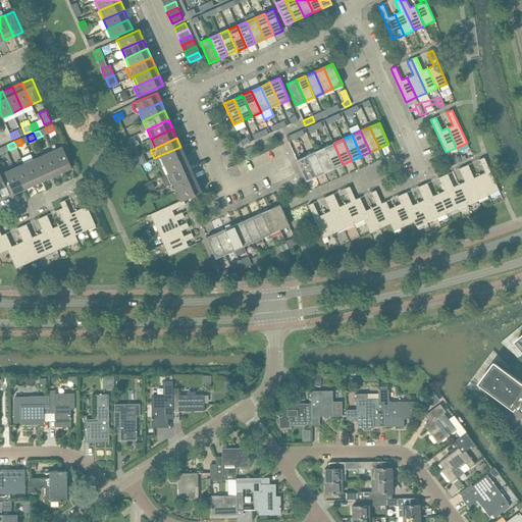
[(333,143),(324,147),(333,169),(343,164),(333,143)]
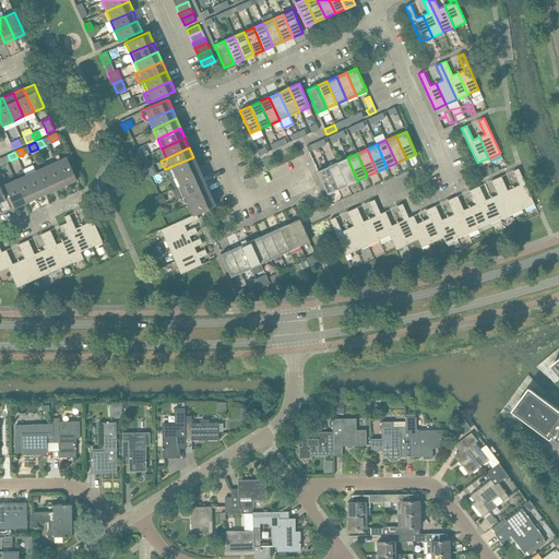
[(145,156),(140,158),(144,167),(149,166),(150,165),(145,156)]
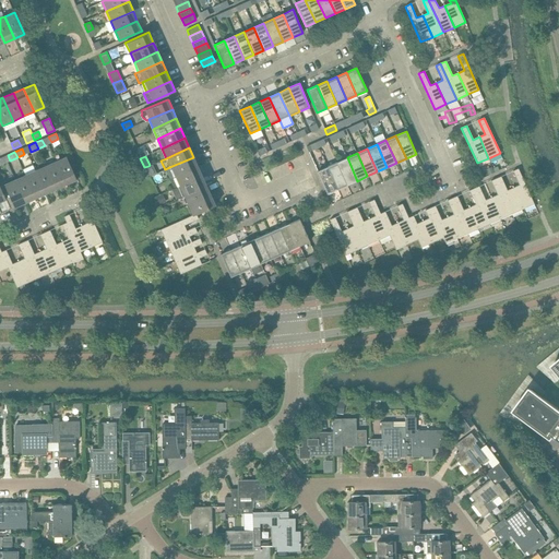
[(56,162),(67,185),(76,180),(67,157),(56,162)]
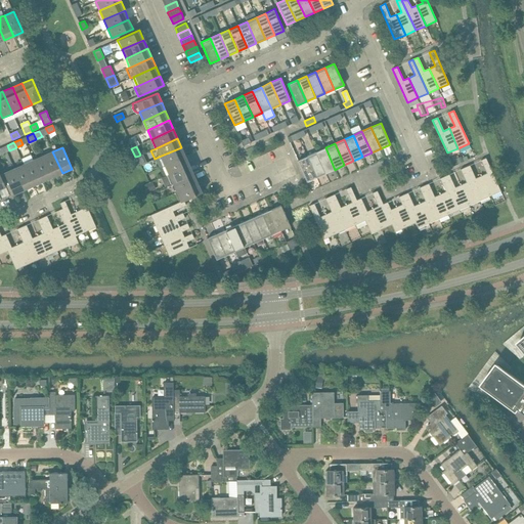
[(185,156),(181,147),(159,157),(163,166),(185,156)]
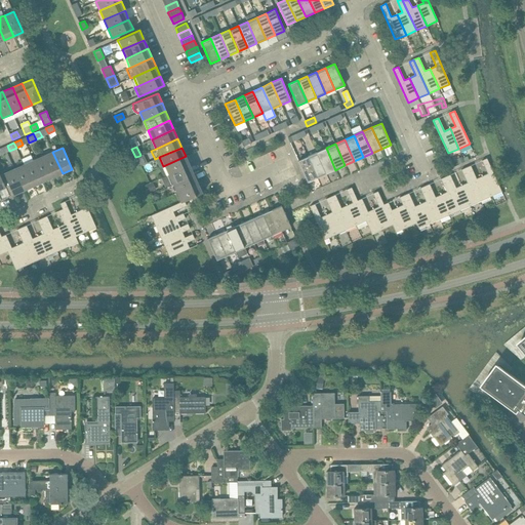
[(326,148),(317,152),(326,174),(335,170),(326,148)]
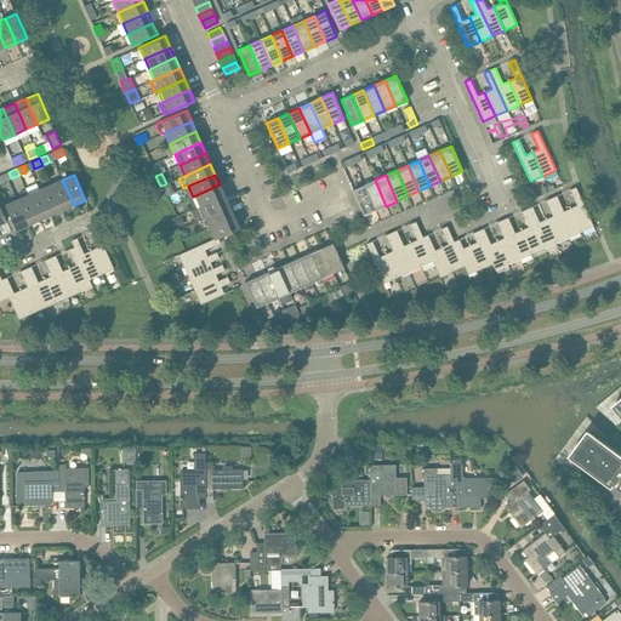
[(51,184),(62,210),(74,205),(62,180),(51,184)]
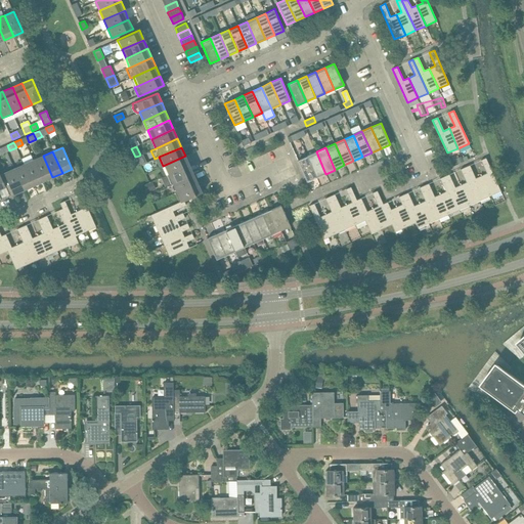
[(316,151),(307,156),(316,178),(325,174),(316,151)]
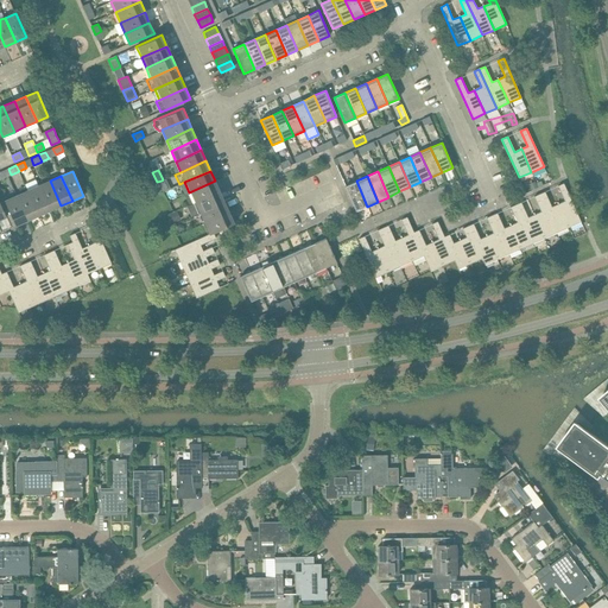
[(156,183),(152,185),(157,195),(160,194),(163,192),(164,191),(166,190),(170,189),(165,179),(163,181),(159,182),(157,183),(156,183)]
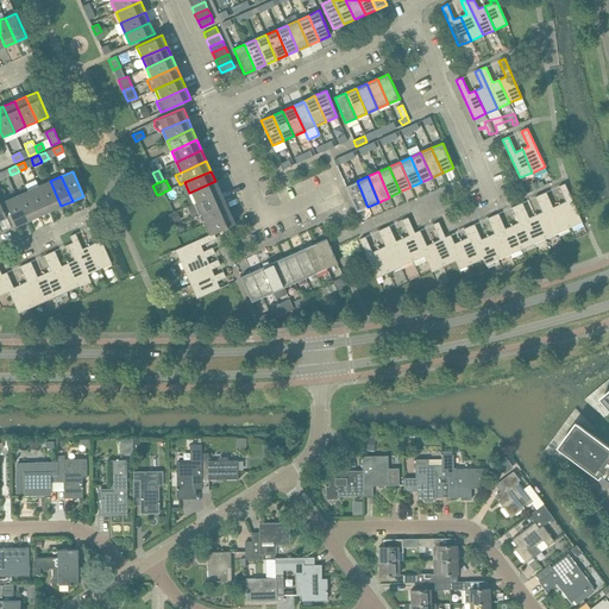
[(61,206),(50,181),(39,186),(50,211),(61,206)]
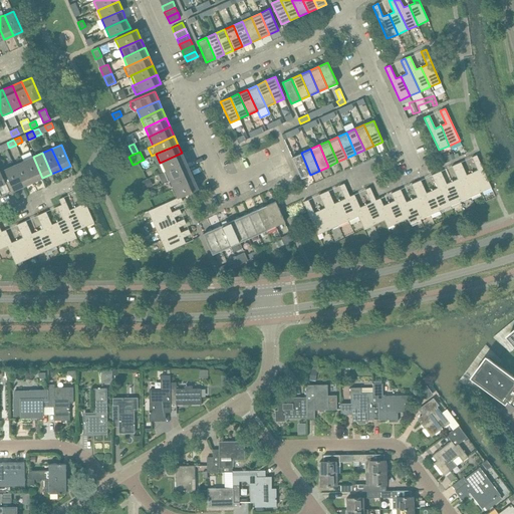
[(160,163),(164,172),(186,162),(182,153),(160,163)]
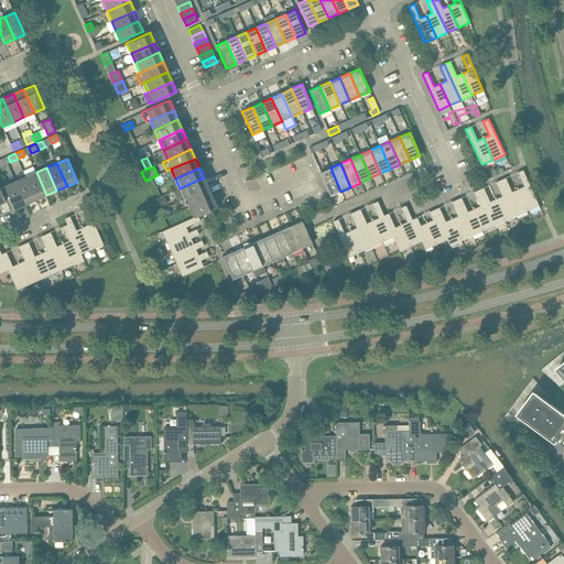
[(320,173),(331,196),(340,192),(331,167),(320,173)]
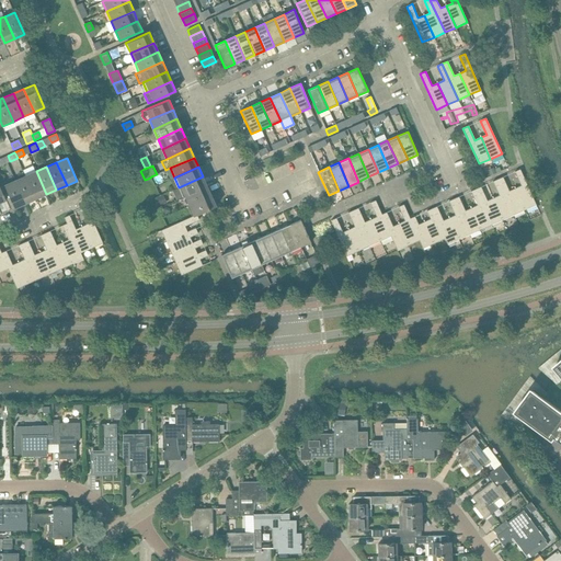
[(521,185),(515,189),(525,209),(536,205),(521,169),(515,171),(521,185)]
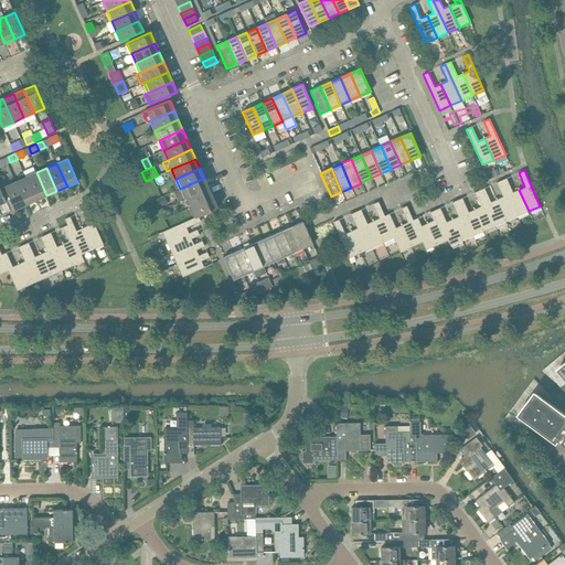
[(46,195),(36,172),(25,177),(36,201),(46,195)]
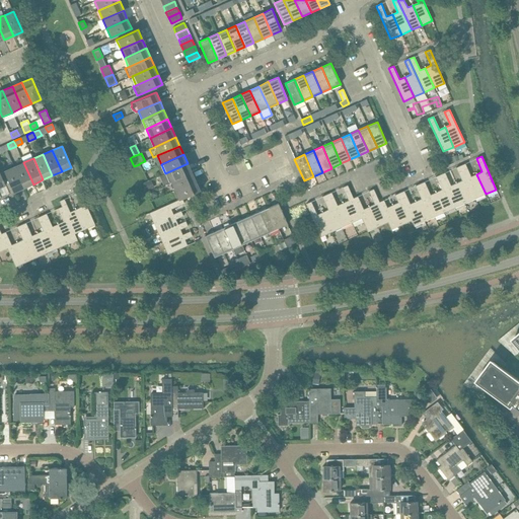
[(33,184),(23,162),(14,167),(23,189),(33,184)]
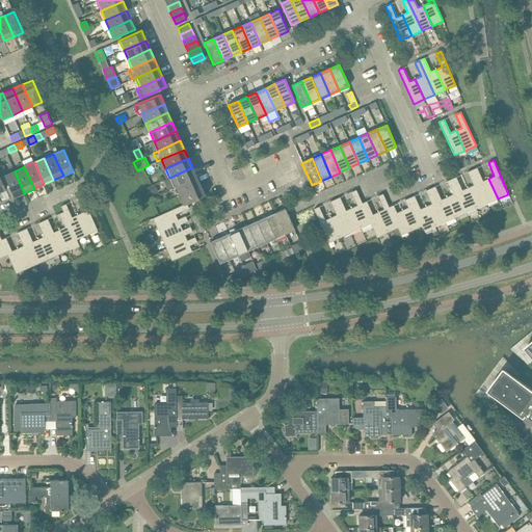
[(192,167),(169,178),(174,187),(196,177),(192,167)]
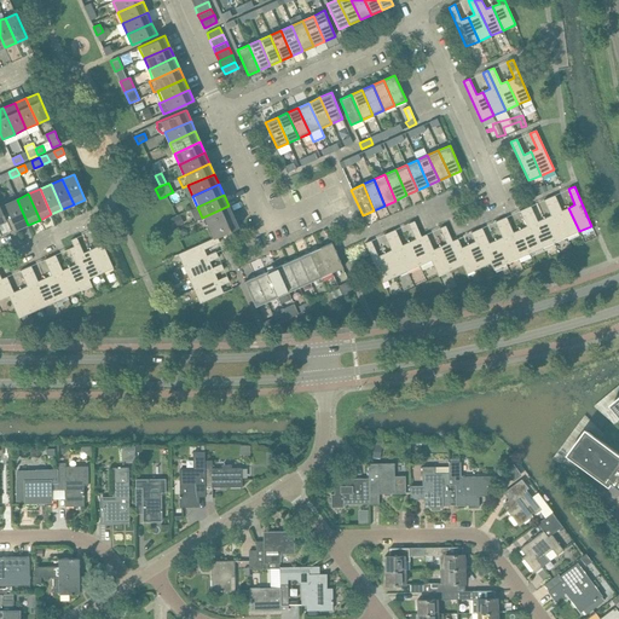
[(567,237),(579,231),(568,208),(562,210),(555,195),(549,197),(567,237)]
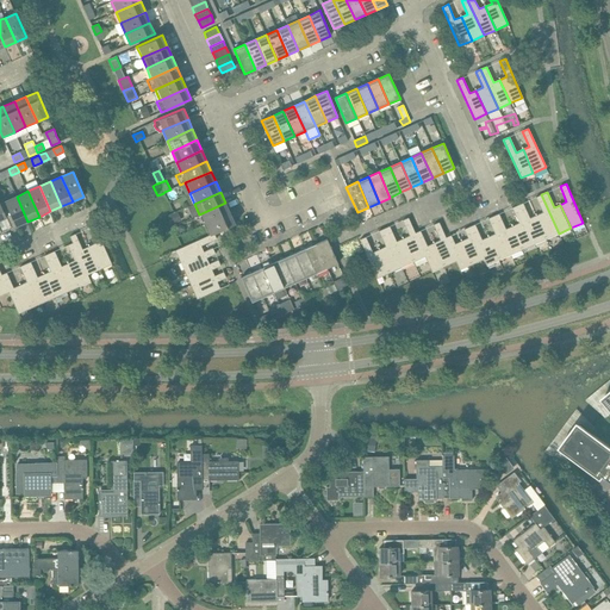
[(547,238),(559,234),(541,194),(536,197),(542,212),(536,216),(547,238)]
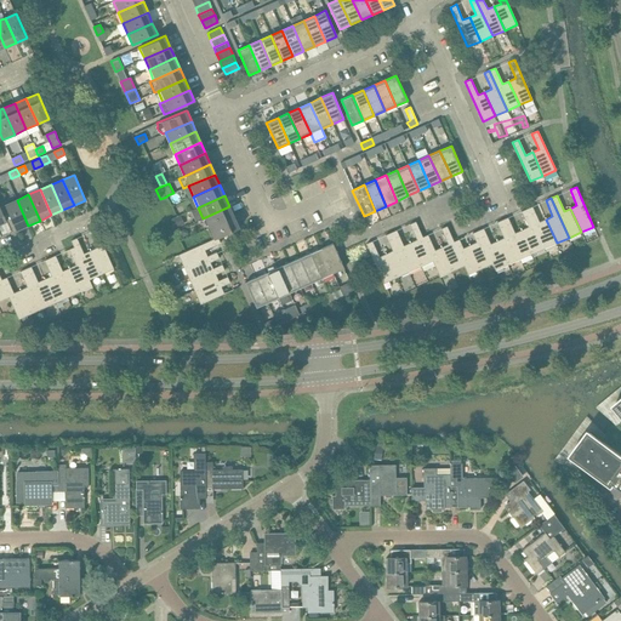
[(28,226),(17,200),(5,205),(16,231),(28,226)]
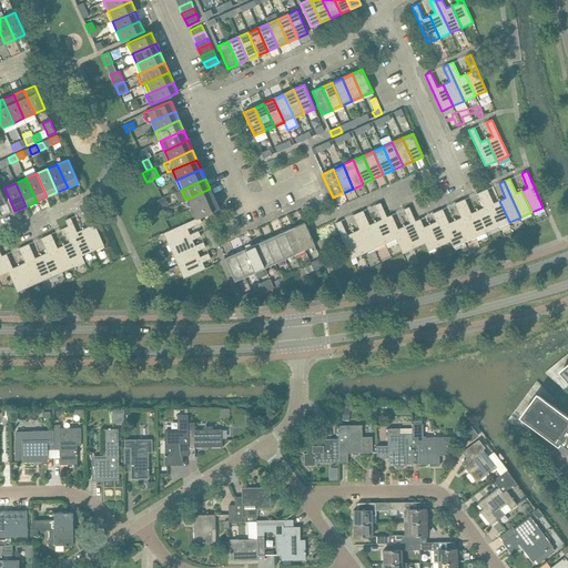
[(185,200),(190,210),(214,199),(210,189),(185,200)]
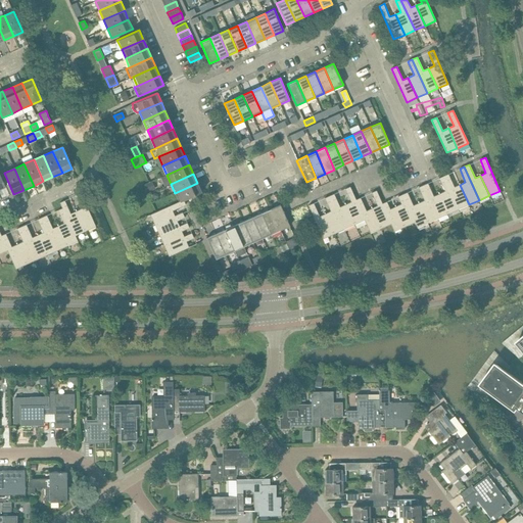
[(459,209),(469,204),(460,185),(455,187),(448,174),(443,176),(459,209)]
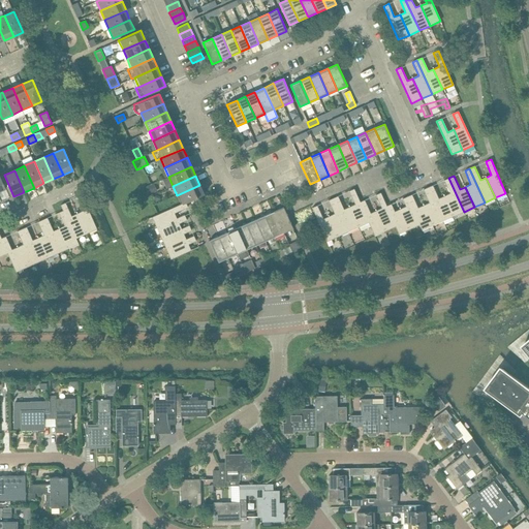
[(454,216),(464,212),(448,178),(444,180),(449,193),(444,196),(454,216)]
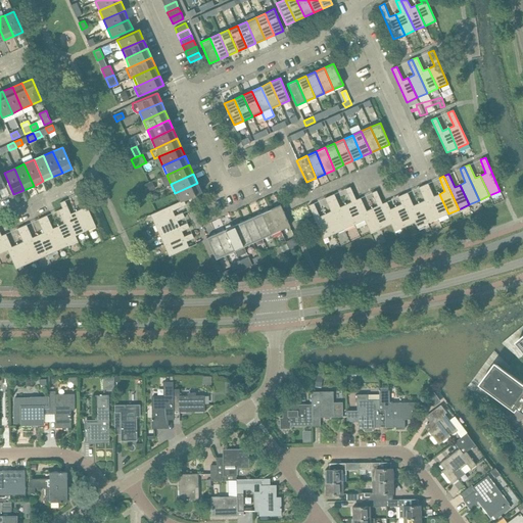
[(148,184),(144,185),(147,192),(151,190),(152,190),(149,183),(148,184)]
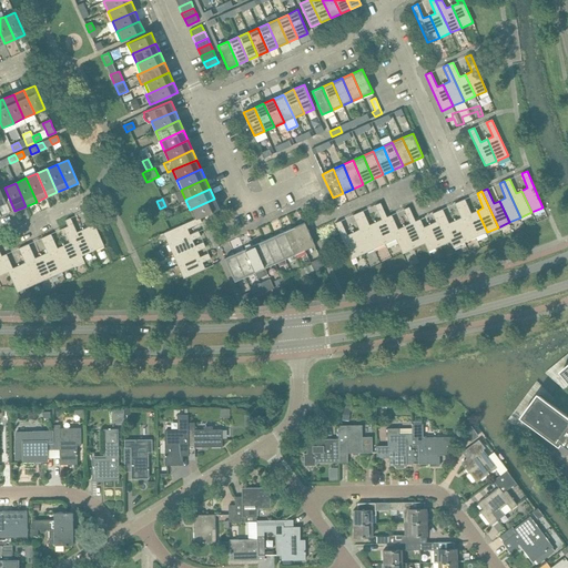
[(214,199),(190,210),(194,219),(200,217),(219,209),(214,199)]
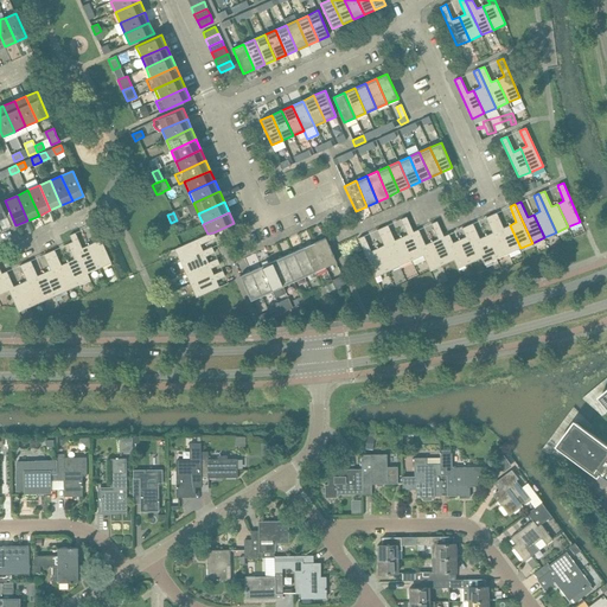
[(491,215),(508,254),(521,248),(510,225),(503,228),(497,212),(491,215)]
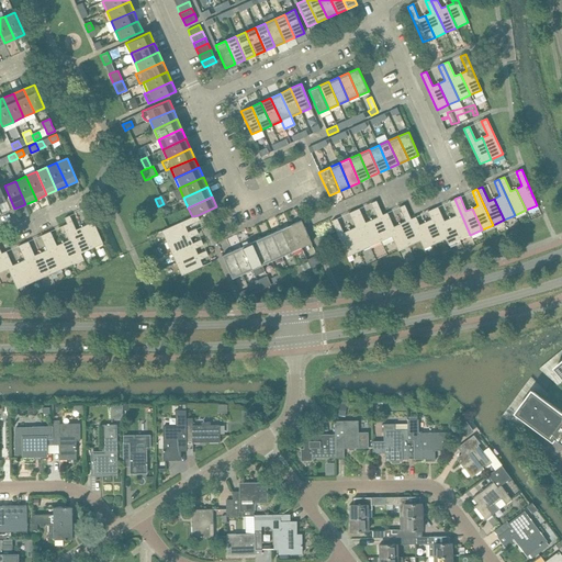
[(460,239),(470,235),(454,199),(449,201),(456,215),(450,218),(460,239)]
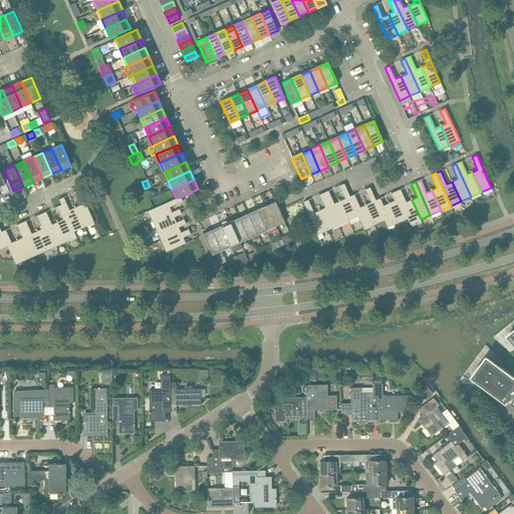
[(339,201),(348,221),(358,217),(358,216),(349,197),(349,196),(344,184),(339,186),(345,199),(339,201)]
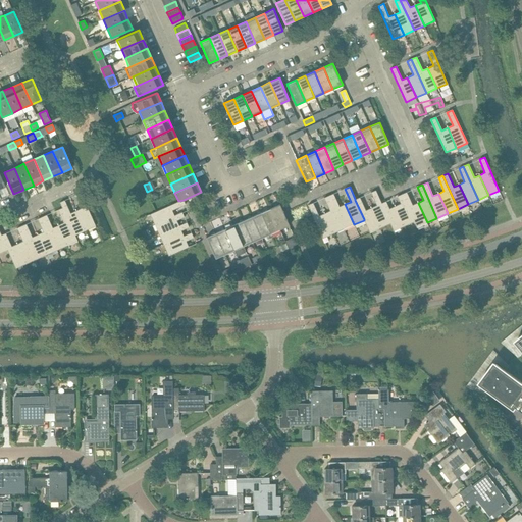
[(371,208),(380,228),(390,223),(381,203),(375,190),(371,193),(376,206),(371,208)]
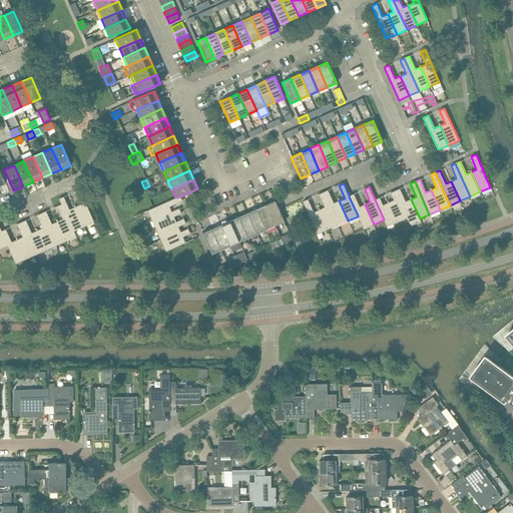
[(400,188),(395,190),(407,217),(407,218),(409,223),(420,218),(411,199),(405,201),(400,188)]
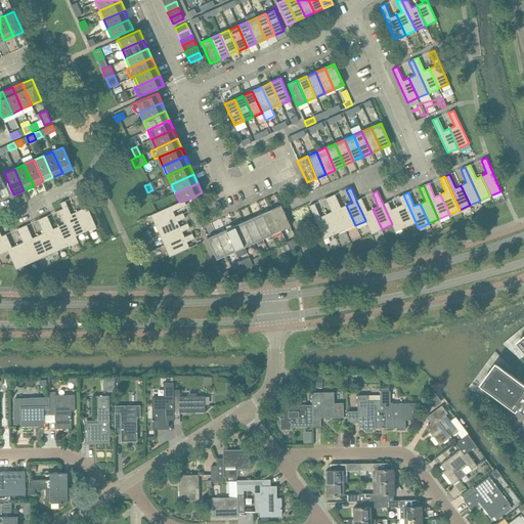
[(77,212),(86,231),(96,227),(81,193),(76,195),(82,209),(77,212)]
